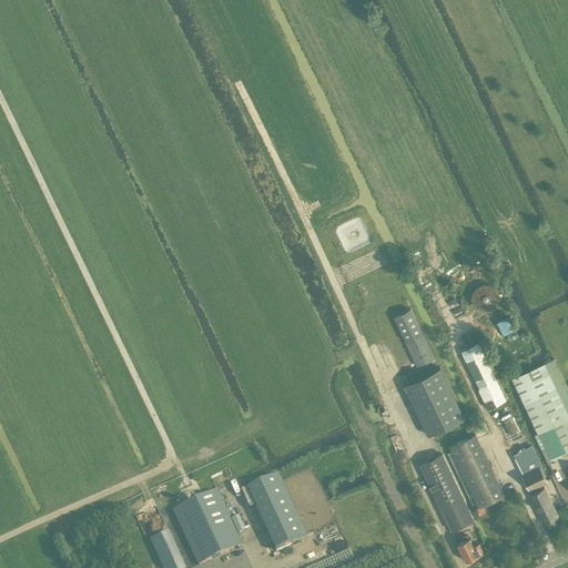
[(475,295),(475,296),(475,297),(475,298),(476,300),(476,301),(476,302),(477,303),(478,304),(479,305),(480,306),(482,306),(483,306),(483,307),(484,307),(485,307),(486,307),(487,307),(488,307),(489,307),(489,306),(490,306),(492,306),(493,305),(494,304),(495,303),(496,302),(496,301),(496,300),(497,298),(497,297),(497,296),(497,295),(497,294),(497,293),(496,293),(496,292),(496,291),(495,290),(494,288),(493,287),(492,286),(490,286),(489,286),(489,285),(488,285),(487,285),(486,285),(485,285),(484,285),(483,285),(483,286),(482,286),(480,286),(479,287),(478,288),(477,288),(477,290),(476,291),(476,292),(475,293),(475,294),(475,295)]
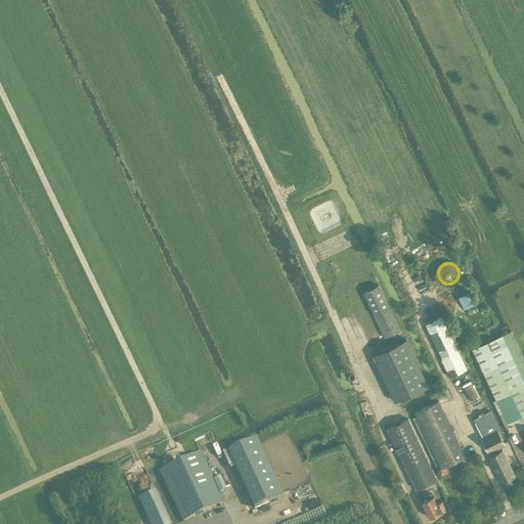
[(379,285),(364,292),(386,337),(391,335),(401,330),(379,285)]
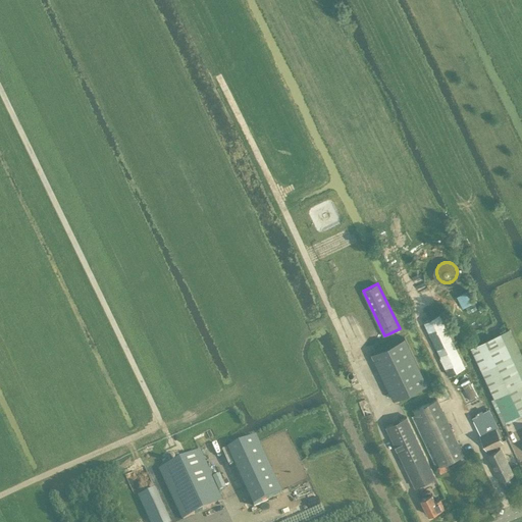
[(442,363),(446,368),(464,359),(441,313),(437,315),(437,316),(425,322),(445,362),(442,363)]
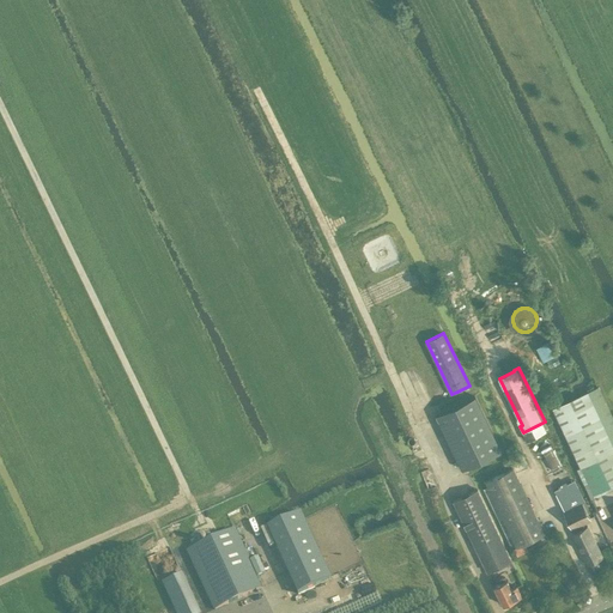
[(612,417),(599,387),(552,407),(580,467),(578,467),(577,468),(592,498),(593,498),(612,487),(612,417)]
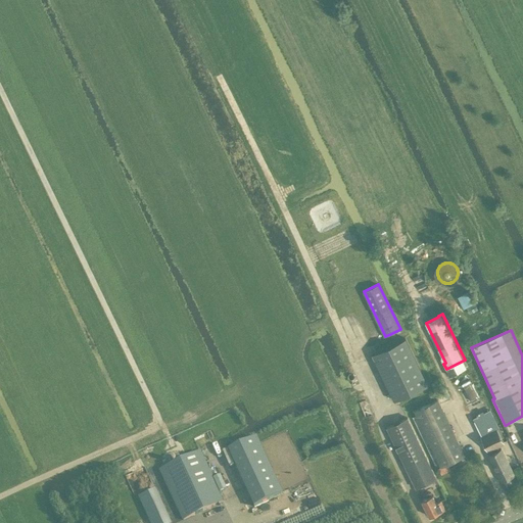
[(393,400),(428,384),(406,337),(372,353),(393,400)]
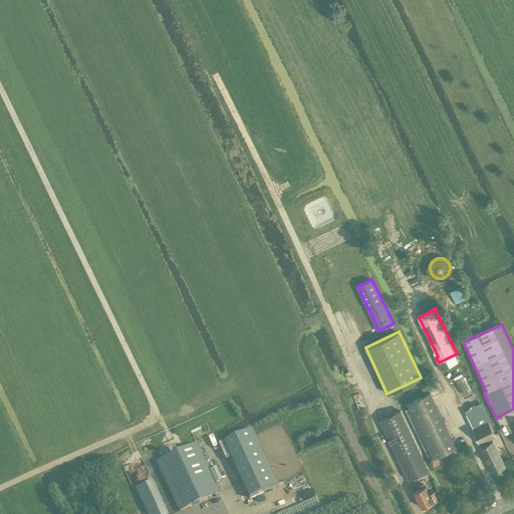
[(408,404),(408,405),(434,458),(457,447),(435,402),(431,392),(408,404)]
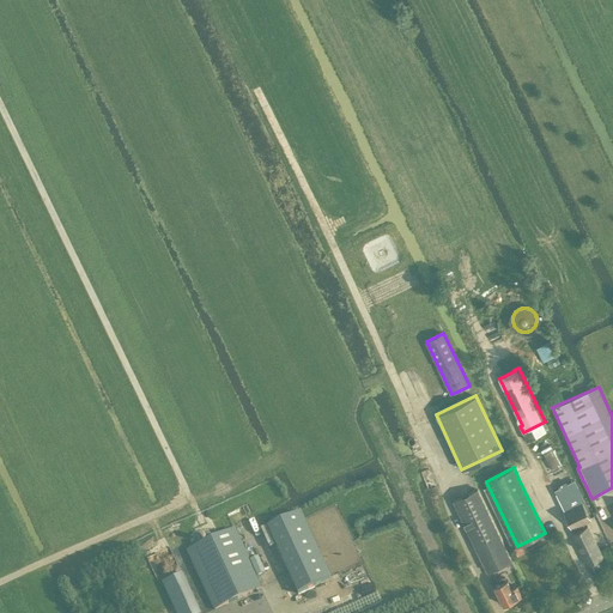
[(554,489),(563,507),(582,498),(572,479),(554,489)]
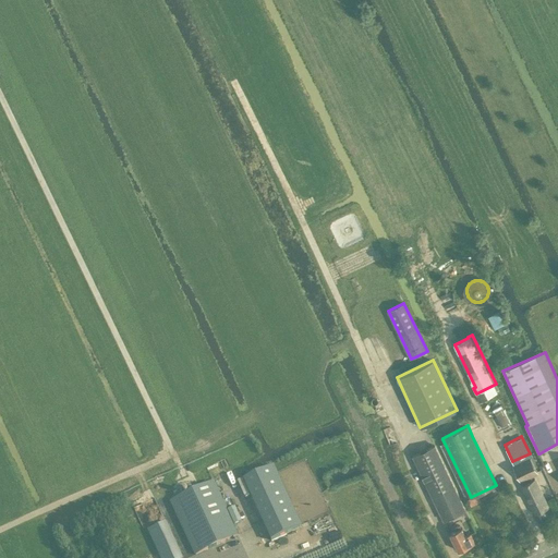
[(444,520),(465,510),(435,446),(413,456),(444,520)]
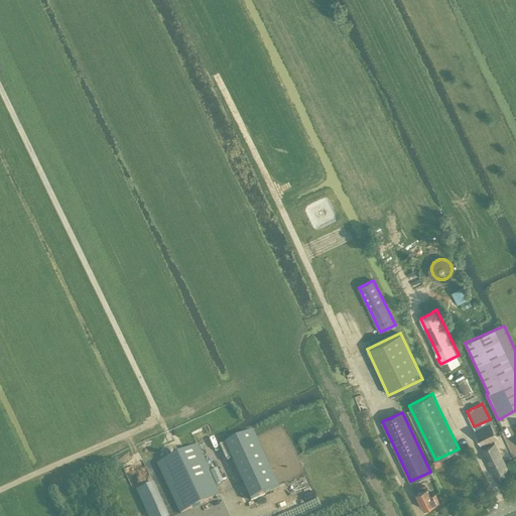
[(490,420),(475,427),(482,443),(497,436),(490,420)]
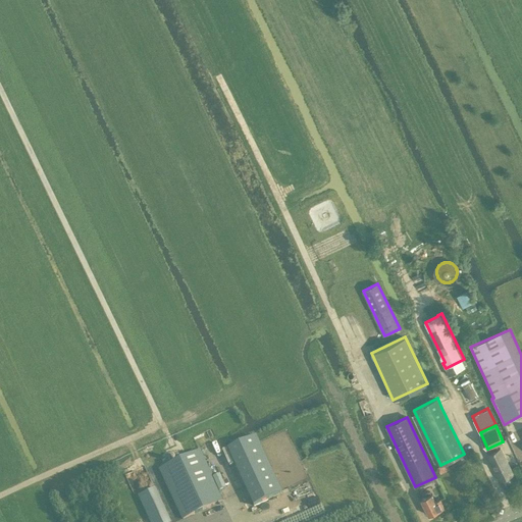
[(254,506),(281,492),(256,437),(227,451),(254,506)]
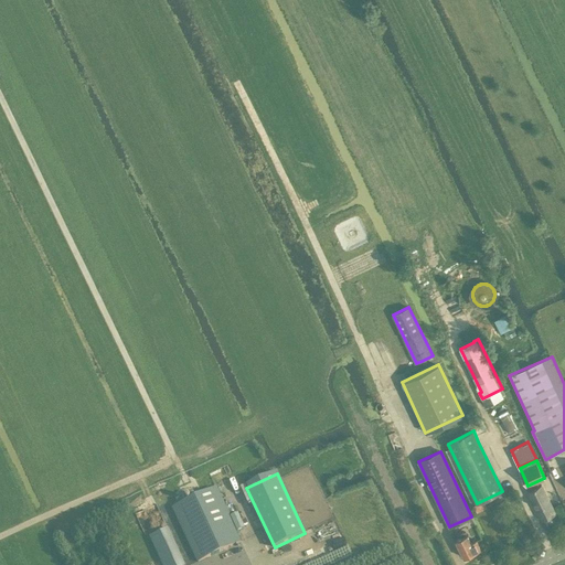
[(528,491),(542,520),(556,513),(542,484),(528,491)]
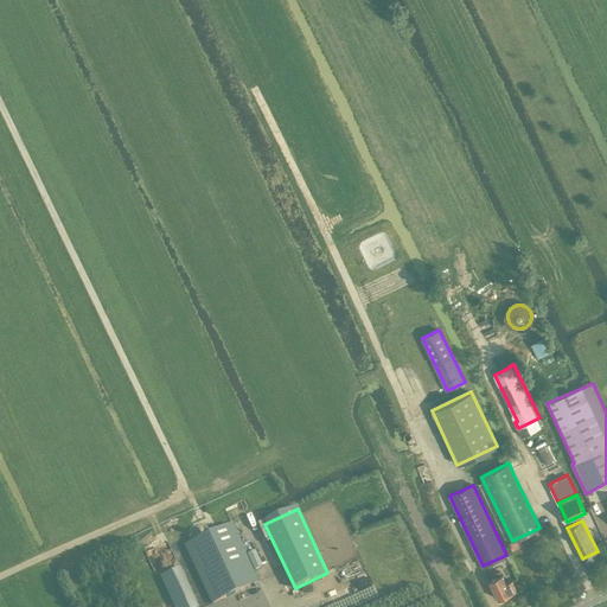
[(186,547),(213,605),(259,583),(231,525),(186,547)]
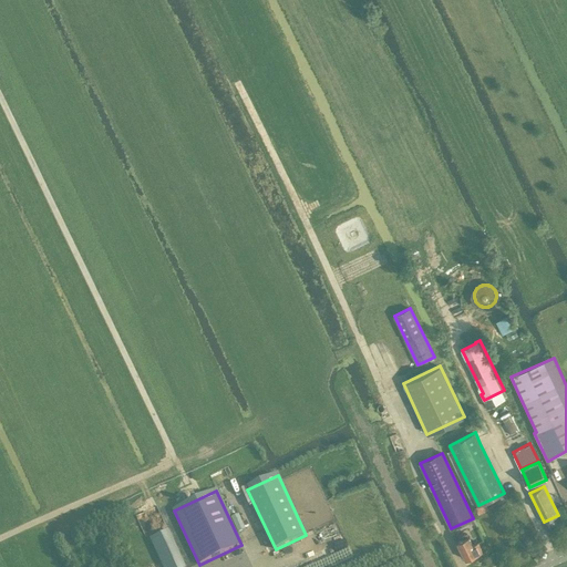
[(238,516),(232,519),(238,534),(245,531),(238,516)]
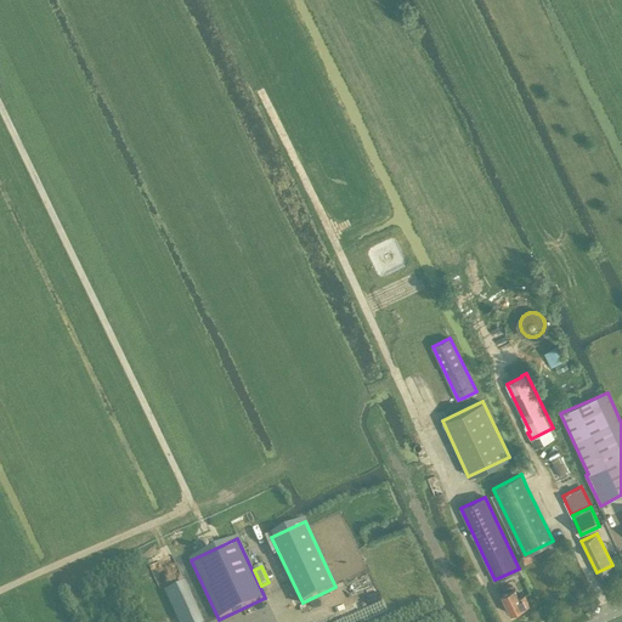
[(202,621),(185,583),(165,593),(179,621),(202,621)]
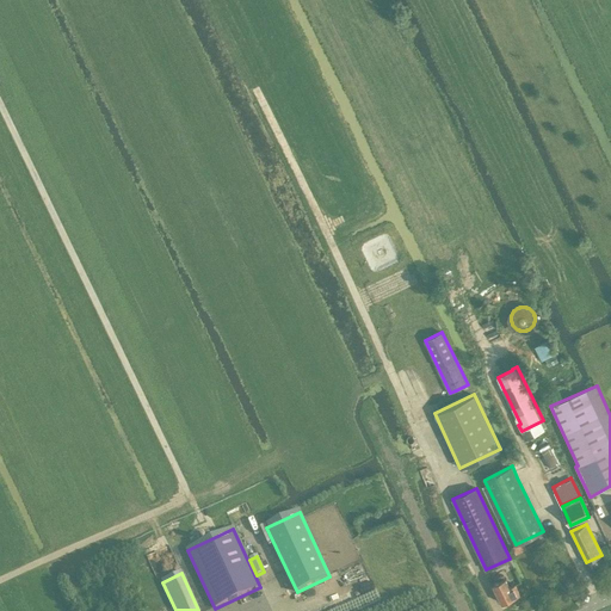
[(514,597),(520,594),(514,584),(510,586),(506,578),(505,578),(504,575),(499,578),(500,580),(493,584),(503,603),(514,597)]
